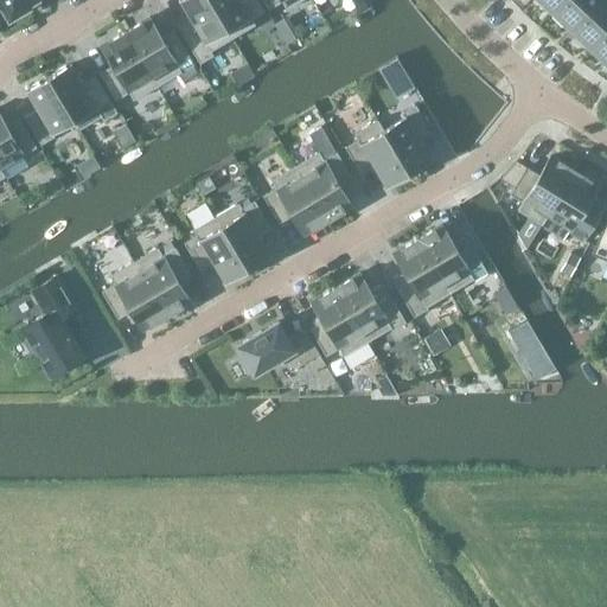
[(0,0),(0,2),(8,18),(26,8),(25,6),(33,0),(0,0)]
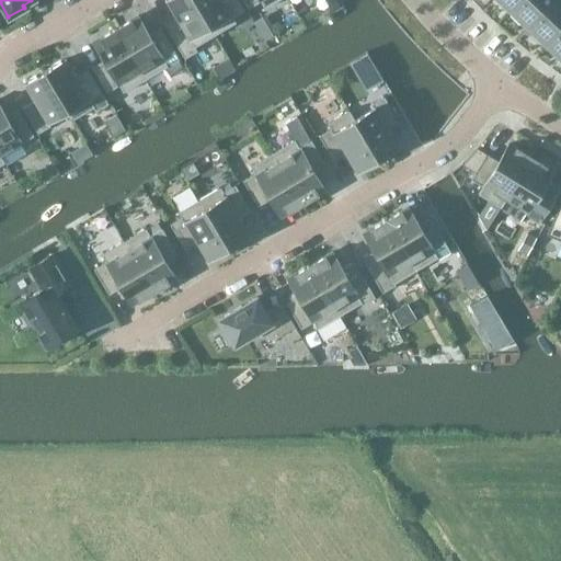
[(193,0),(168,0),(165,1),(175,19),(164,26),(184,60),(197,53),(196,50),(216,38),(193,0)]
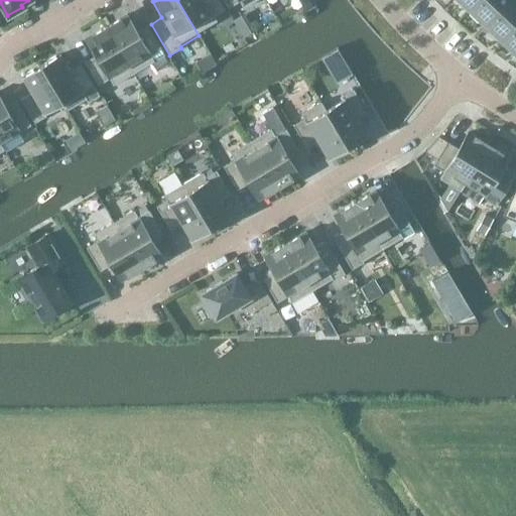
[(177,0),(199,35),(218,24),(215,19),(226,13),(218,0),(177,0)]
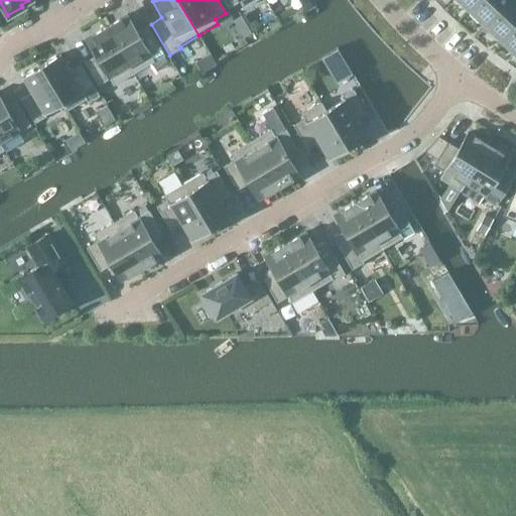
[(261,0),(223,0),(232,15),(243,8),(244,10),(261,0)]
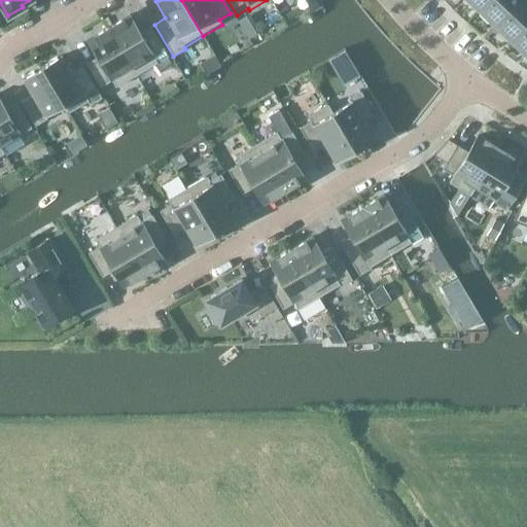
[(321,6),(317,0),(306,0),(313,11),(321,6)]
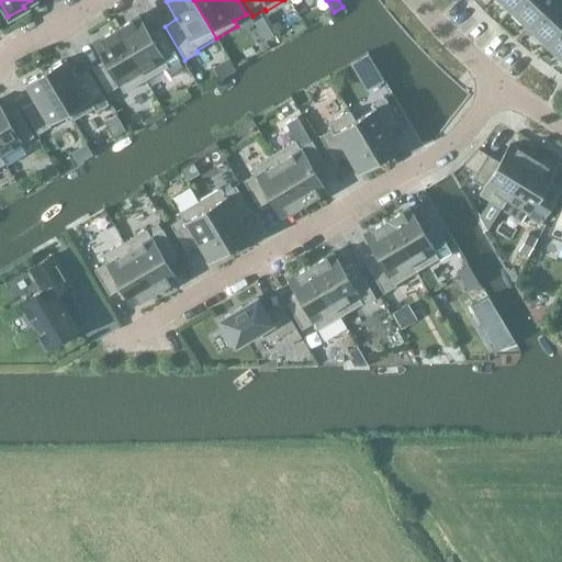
[(499,0),(512,11),(521,0),(499,0)]
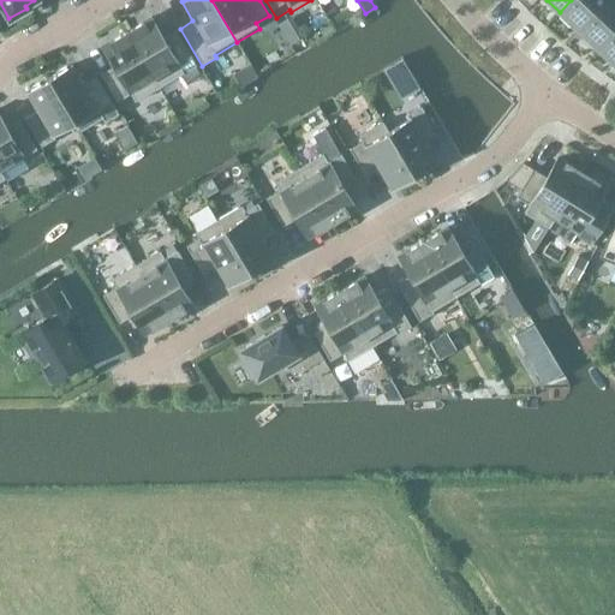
[(571,0),(560,12),(579,30),(608,0),(571,0)]
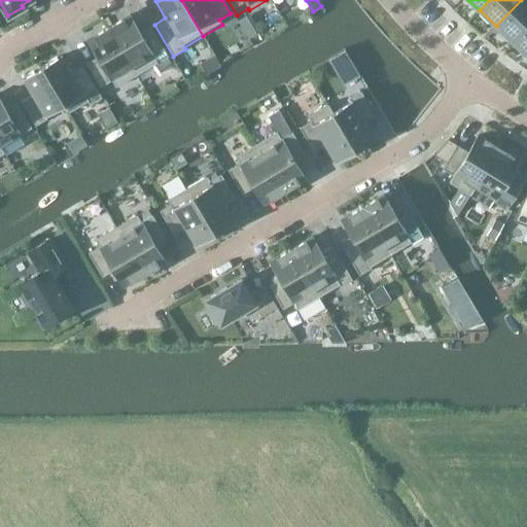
[(526,0),(521,0),(496,26),(513,42),(526,26),(526,0)]
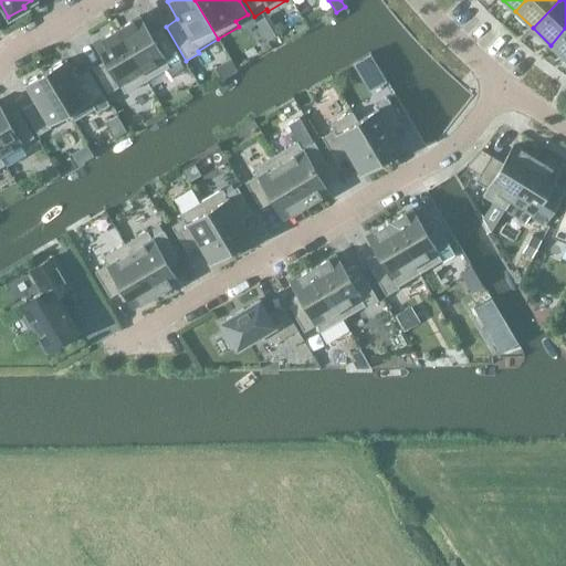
[(139,17),(116,31),(146,81),(168,67),(165,61),(177,53),(161,28),(149,34),(139,17)]
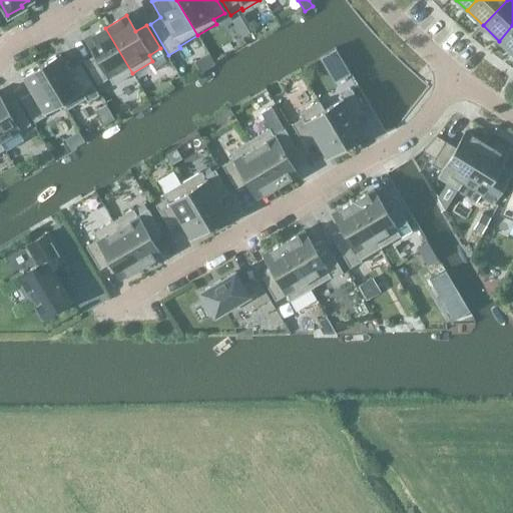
[(512,25),(499,41),(512,53),(512,25)]
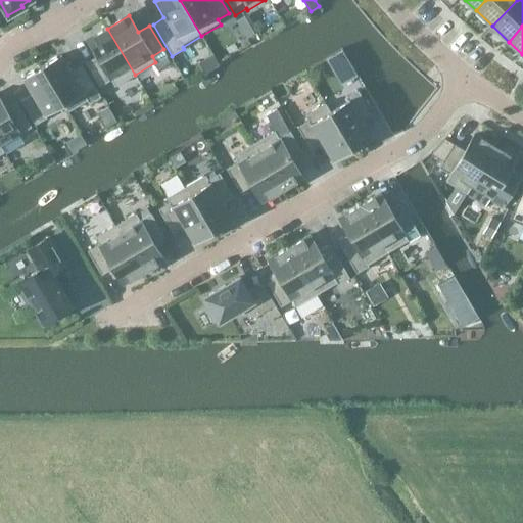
[(107,29),(87,41),(96,57),(85,63),(99,87),(110,81),(114,87),(135,75),(107,29)]
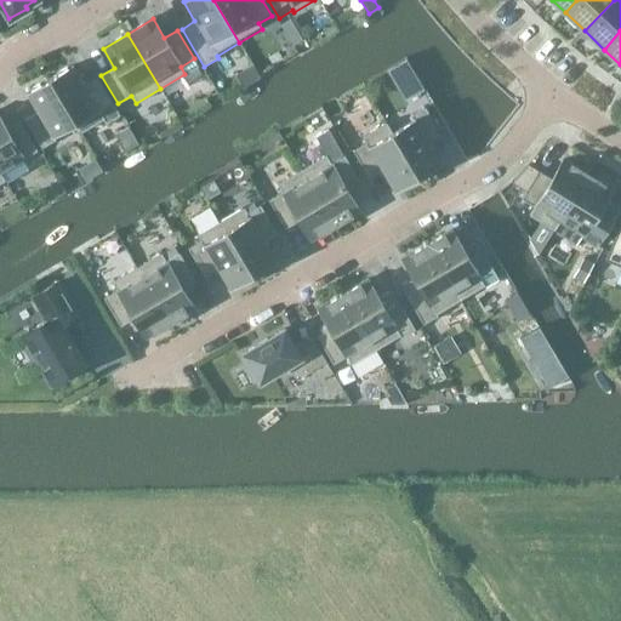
[(73,66),(50,80),(75,123),(97,110),(100,114),(114,106),(97,78),(84,85),(73,66)]
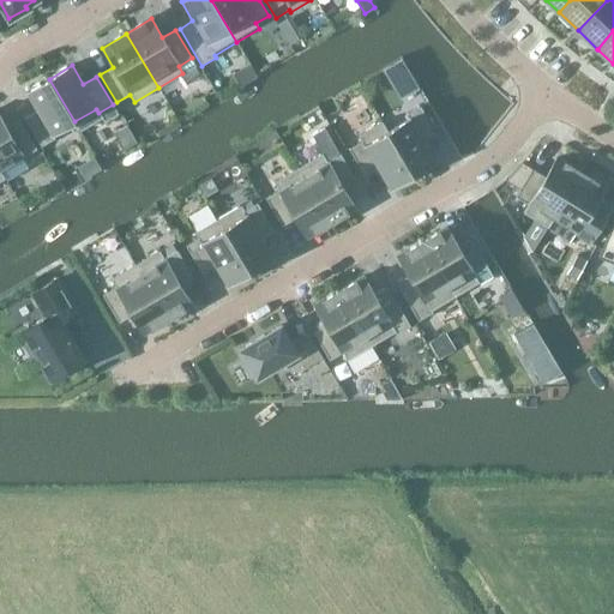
[(49,79),(25,92),(37,112),(24,119),(41,148),(55,139),(52,134),(74,121),(49,79)]
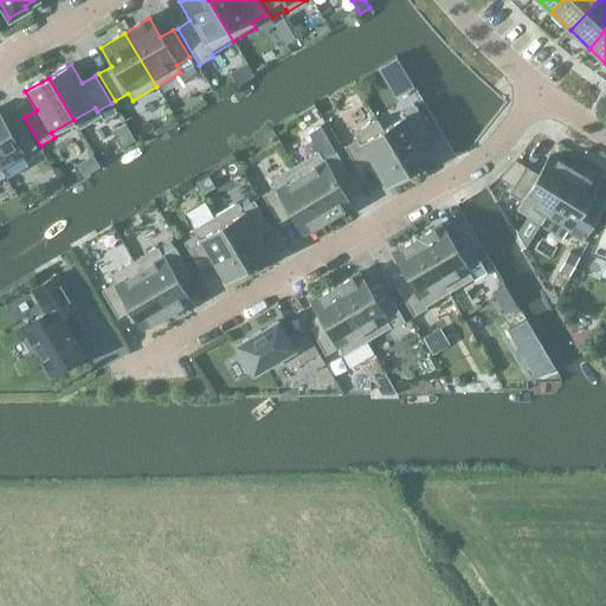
[(418,140),(431,133),(414,105),(401,114),(404,117),(381,130),(407,173),(430,160),(418,140)]
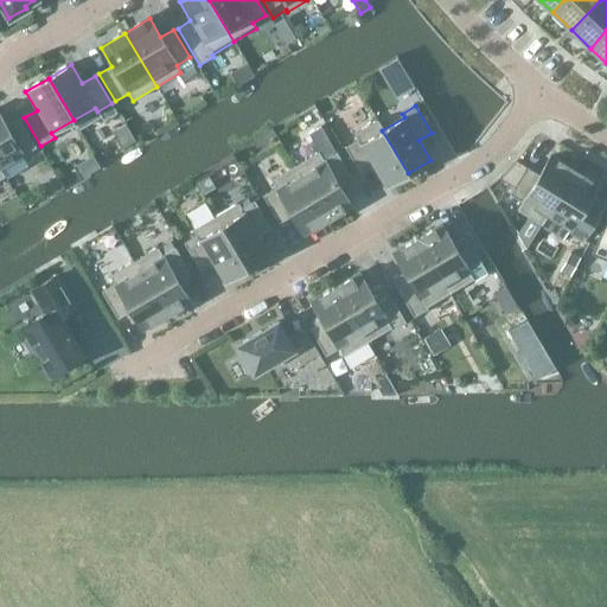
[(0,171),(4,178),(5,177),(0,168),(0,166),(20,154),(21,157),(36,148),(19,120),(7,128),(0,116),(0,171)]
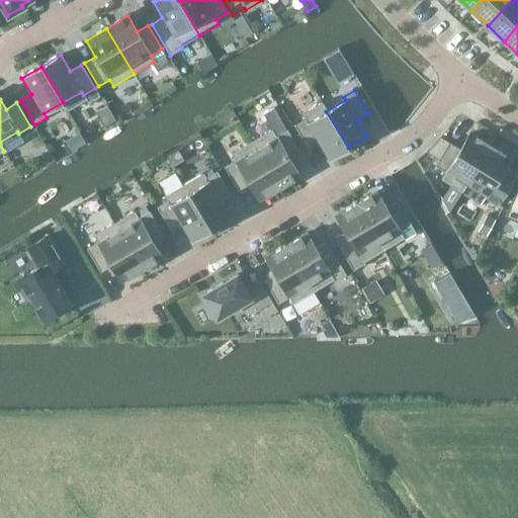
[(326,111),(322,103),(301,114),(305,119),(293,125),(308,150),(319,143),(328,159),(348,148),(326,111)]
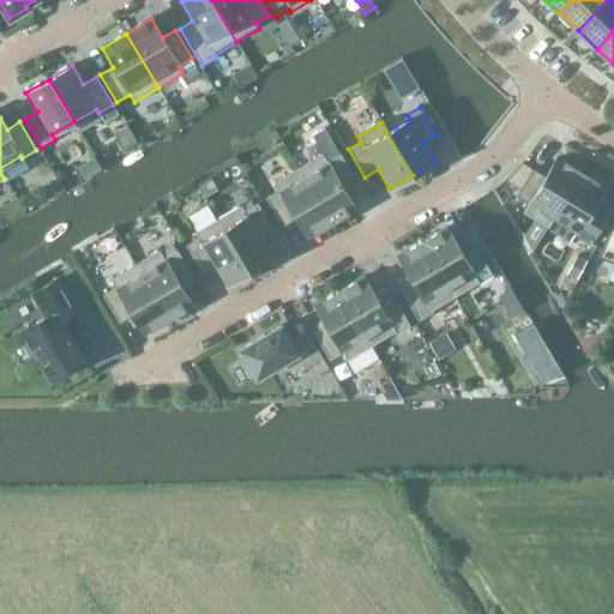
[(341,154),(327,162),(323,154),(298,168),(331,223),(355,209),(343,190),(356,182),(341,154)]
